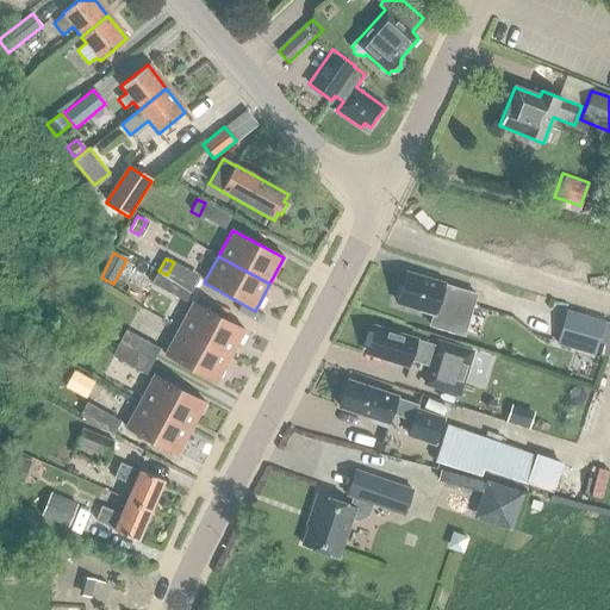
[(167,275),(159,271),(151,284),(160,288),(167,275)]
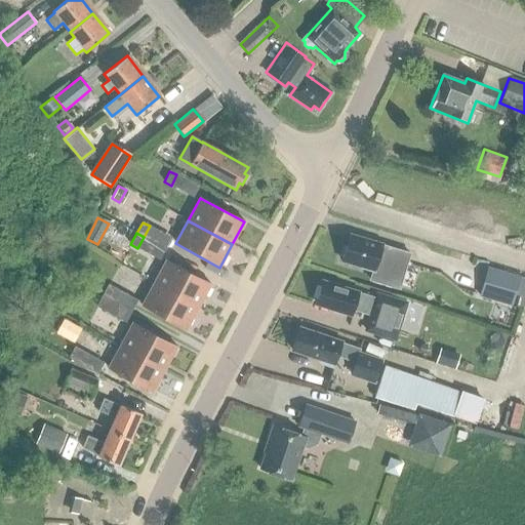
[(350,235),(341,260),(360,266),(361,269),(372,272),(370,280),(399,289),(406,263),(399,260),(401,252),(409,255),(409,253),(381,245),(350,235)]
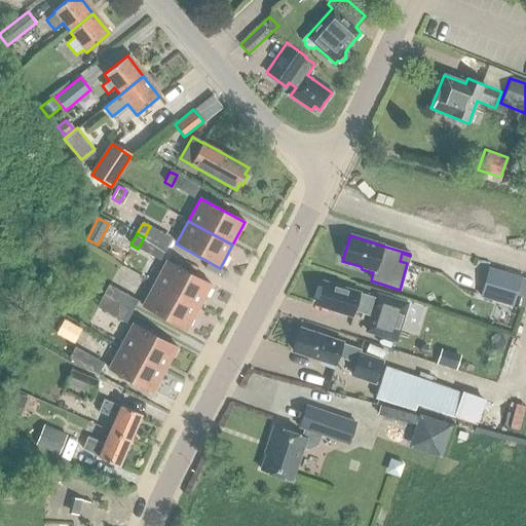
[(166,261),(154,284),(198,308),(211,286),(166,261)]
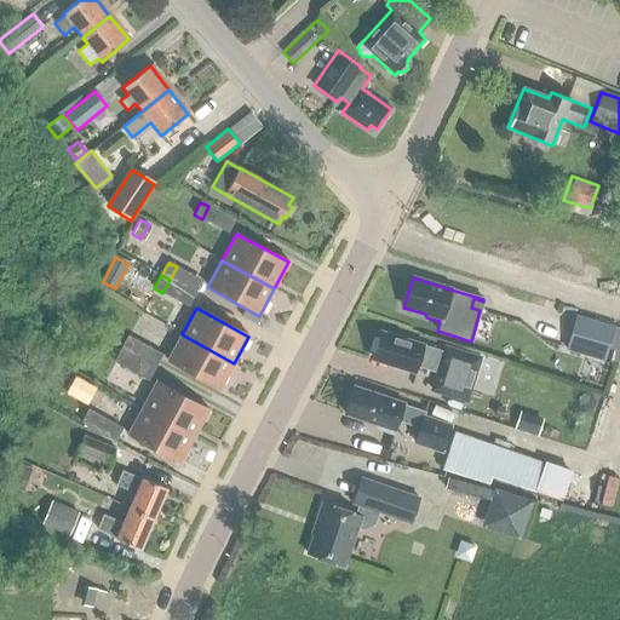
[(564,350),(603,361),(613,326),(574,315),(564,350)]
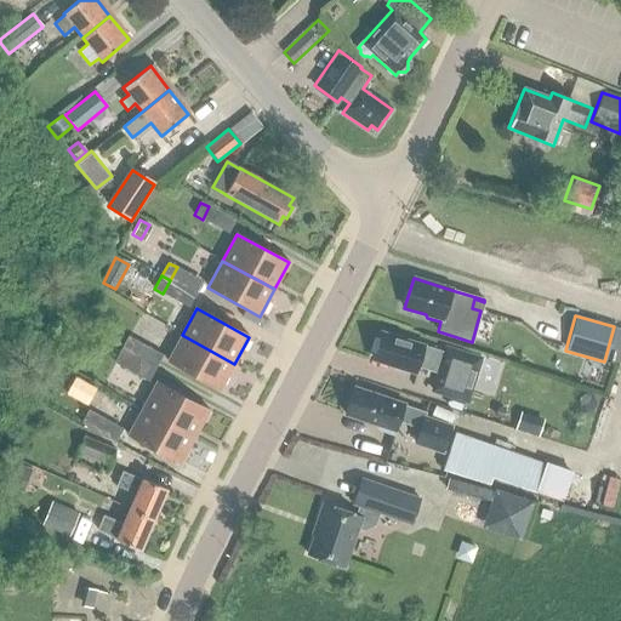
[(234,364),(182,335),(167,362),(220,391),(234,364)]
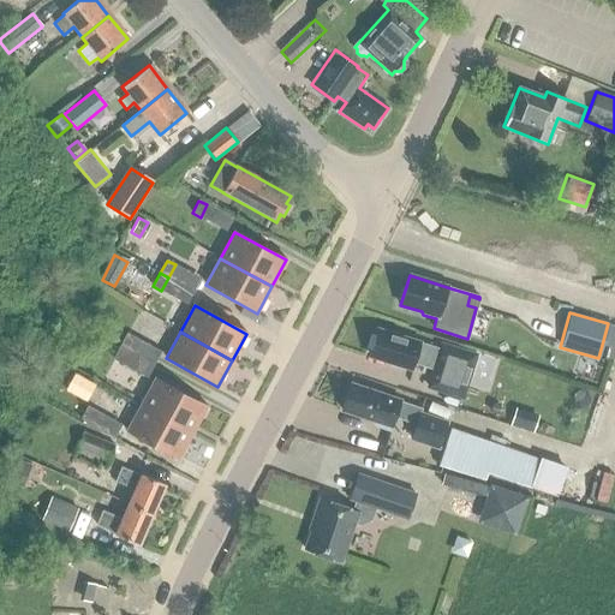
[(394,338),(376,332),(369,354),(396,363),(395,365),(412,371),(413,364),(433,370),(427,387),(463,399),(477,356),(441,344),(439,348),(421,344),(421,342),(395,335),(394,338)]
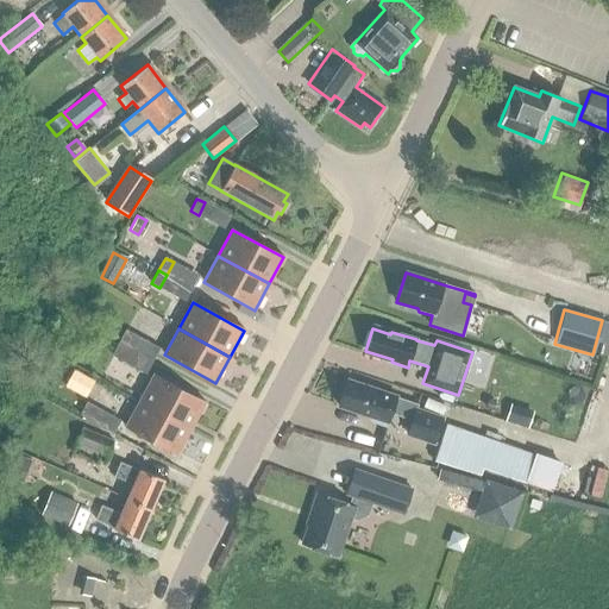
[(119,343),(127,347),(135,334),(126,331),(119,343)]
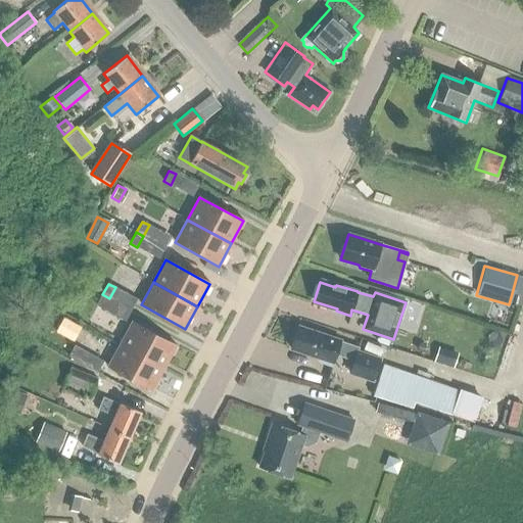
[(109,298),(102,294),(96,305),(103,310),(109,298)]
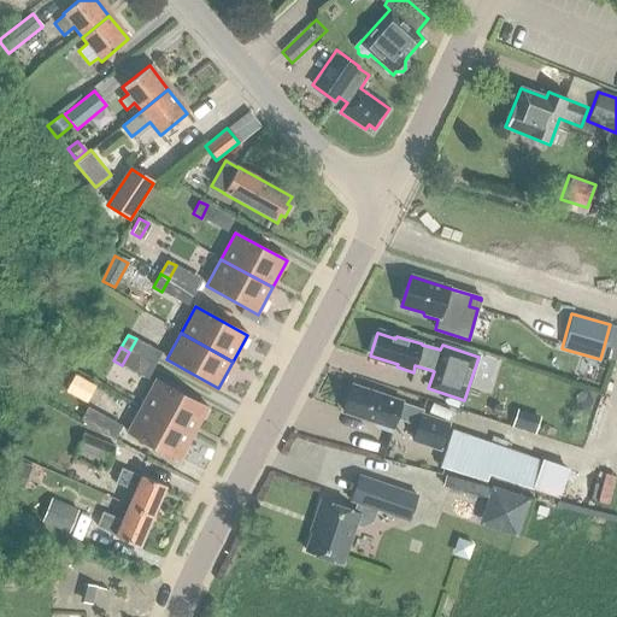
[(75,375),(66,392),(82,401),(92,385),(75,375)]
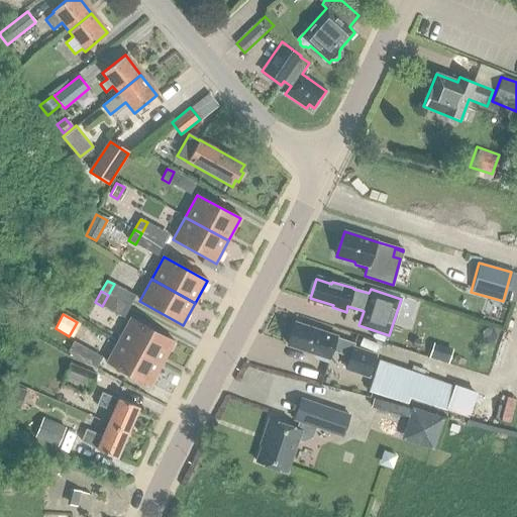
[(130,318),(118,340),(162,365),(174,342),(130,318)]
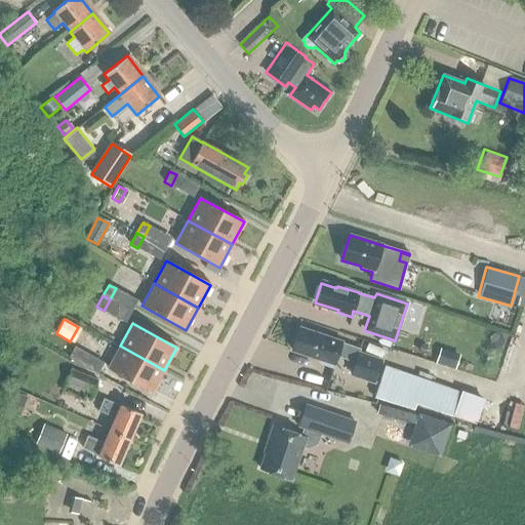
[(371,381),(378,359),(356,351),(357,349),(341,342),(299,328),(291,351),(318,360),(321,363),(332,367),(336,356),(352,361),(348,373),(371,381)]
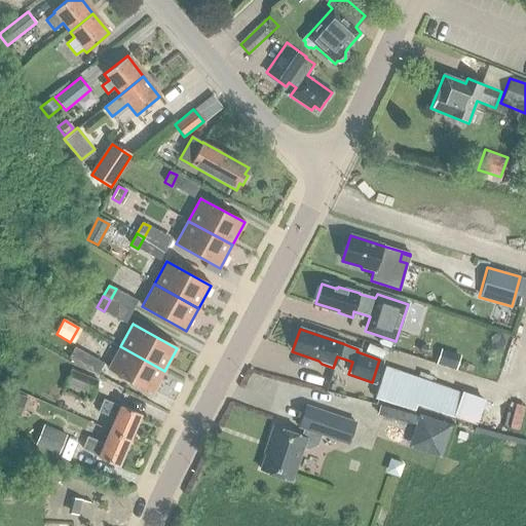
[(164,371),(120,346),(108,369),(152,393),(164,371)]
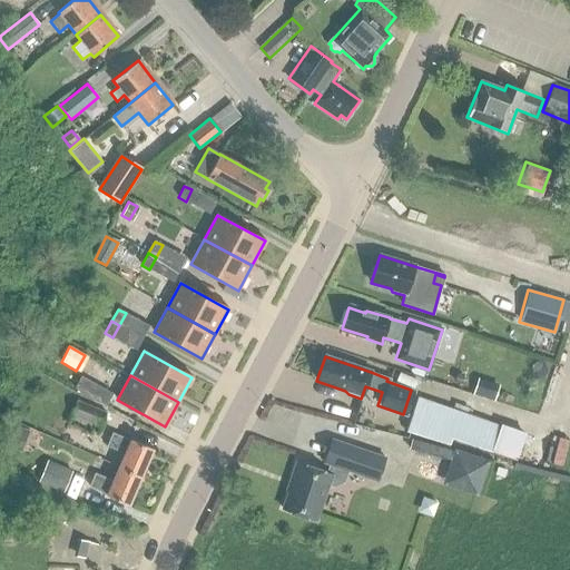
[(89,381),(81,376),(75,389),(82,393),(89,381)]
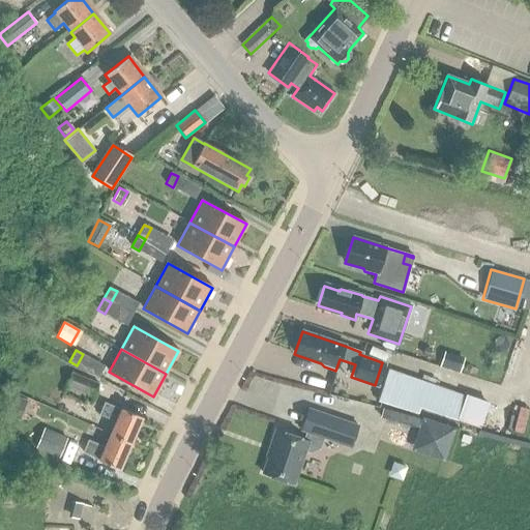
[(443,354),(439,365),(460,373),(464,361),(443,354)]
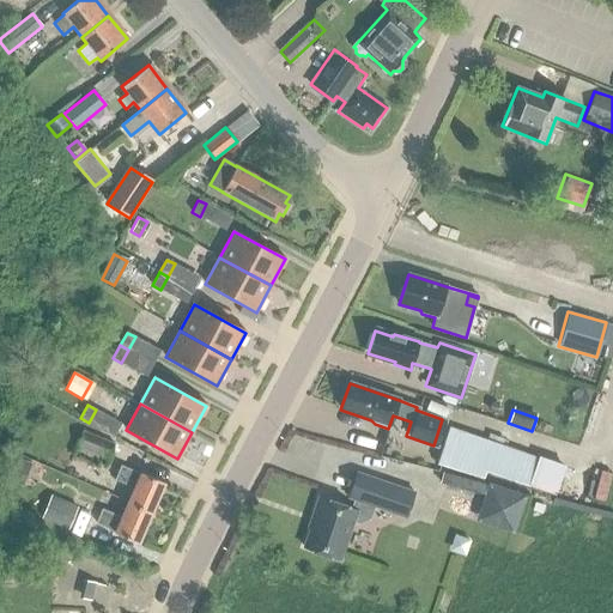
[(496,443),(449,426),(442,448),(437,462),(483,479),(485,471),(486,472),(496,443)]
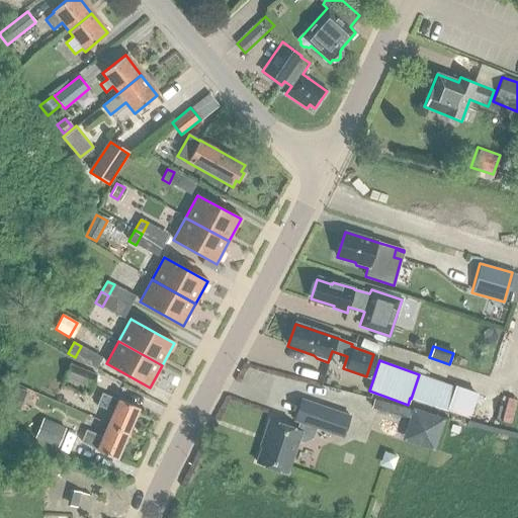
[(70,363),(64,377),(91,389),(96,374),(70,363)]
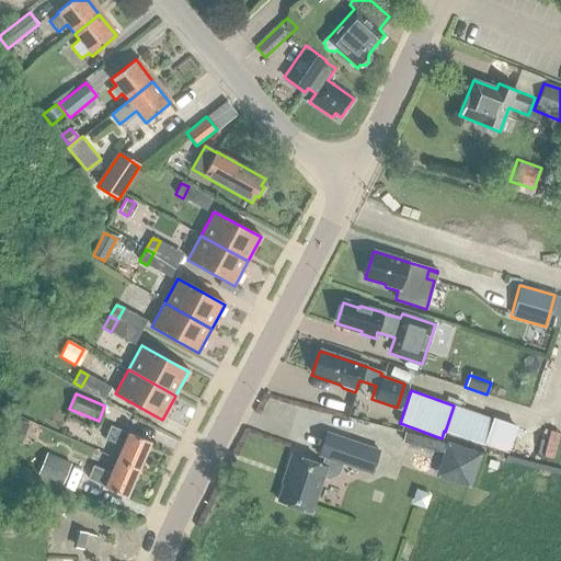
[(445,432),(482,445),(492,419),(454,405),(445,432)]
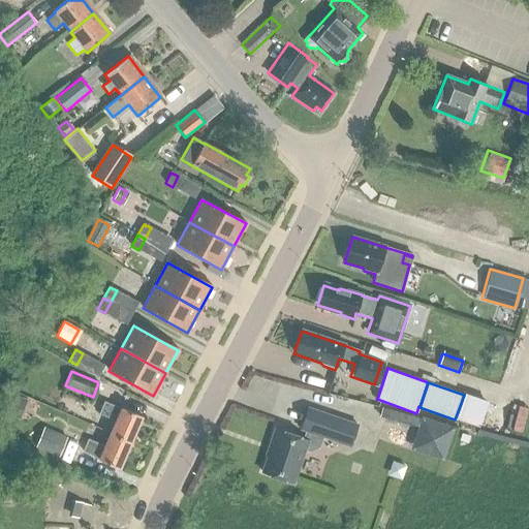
[(116,422),(110,434),(130,443),(142,416),(121,408),(121,409),(104,402),(98,414),(116,422)]
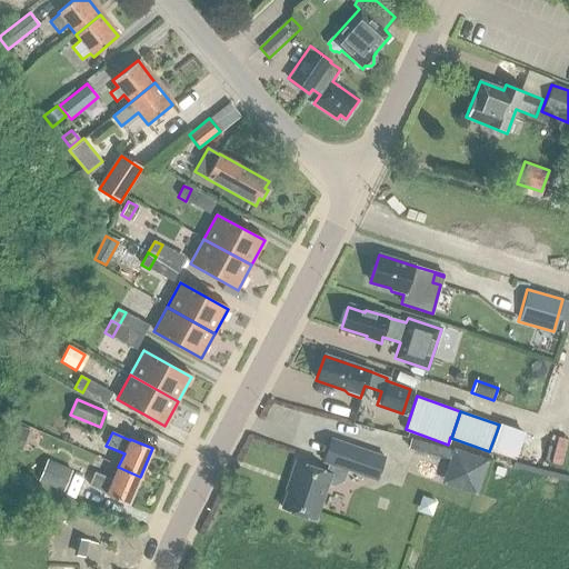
[(292,478),(281,508),(316,520),(328,483),(333,486),(342,481),(347,470),(350,471),(352,468),(378,477),(383,458),(331,439),(323,462),(329,465),(327,472),(296,462),(290,477),(292,478)]
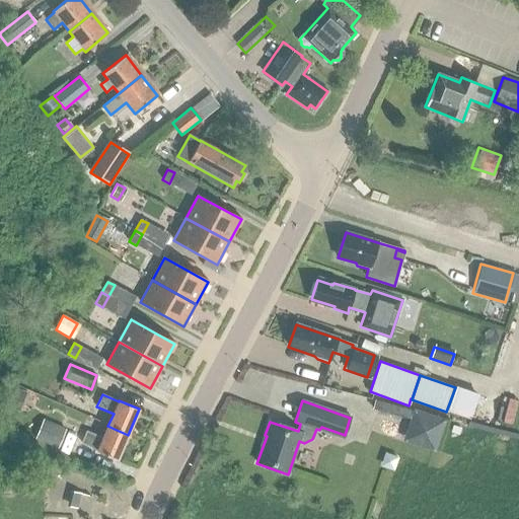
[(410,420),(413,412),(375,401),(373,410),(410,420)]
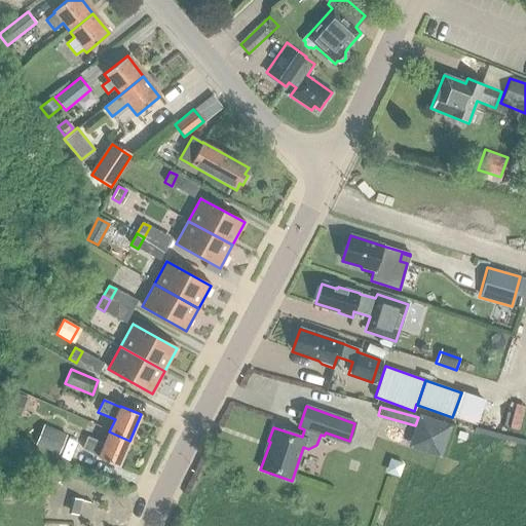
[(43,425),(35,446),(58,455),(67,435),(43,425)]
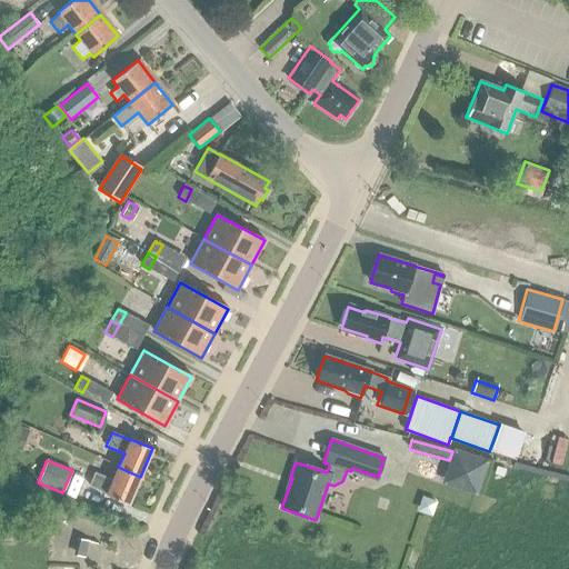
[(140,477),(118,467),(112,480),(95,472),(89,486),(107,493),(107,496),(129,505),(140,477)]
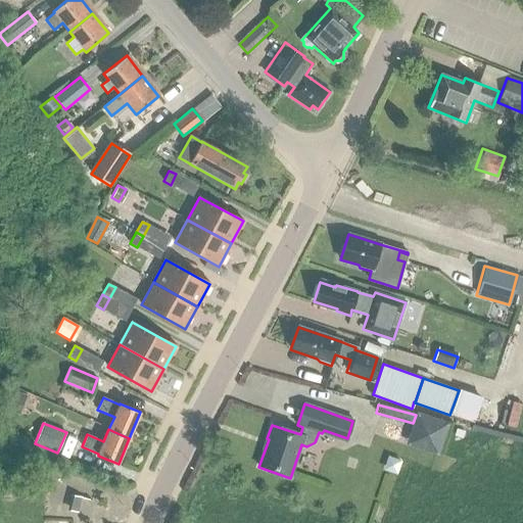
[(396,475),(400,462),(387,458),(383,470),(396,475)]
